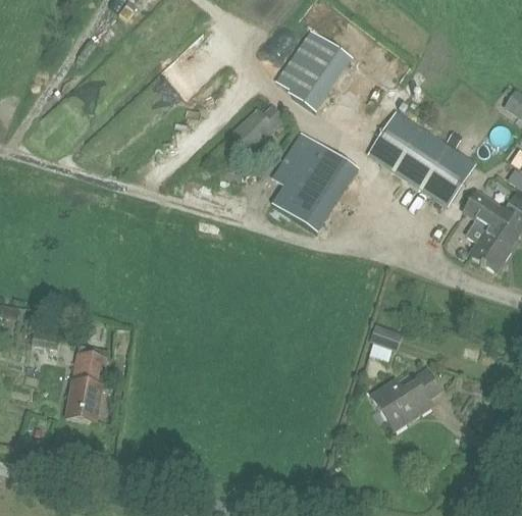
[(285,22),(277,39),(291,46),(299,29),(285,22)]
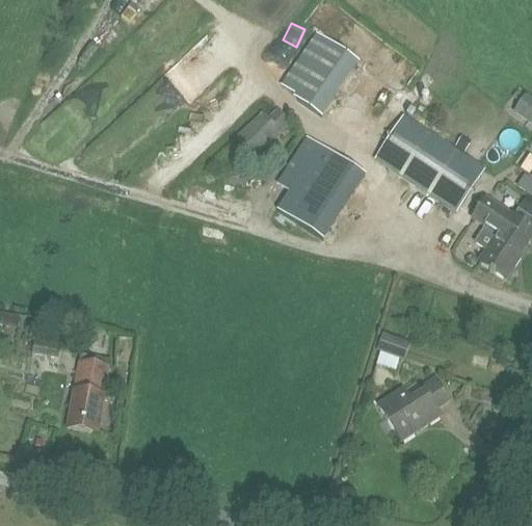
[(321,112),(357,58),(315,28),(278,82),(296,94),(295,95),(321,112)]
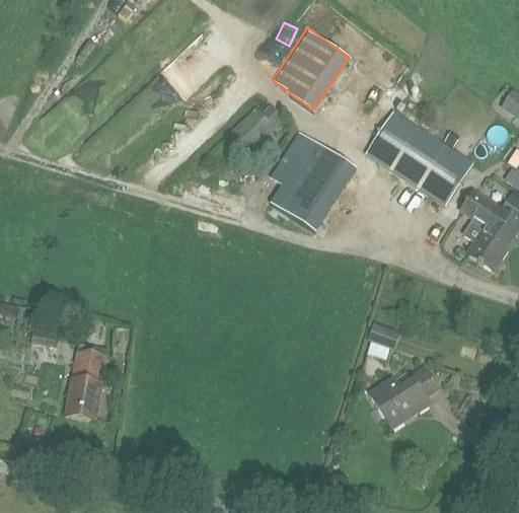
[(518,118),(518,91),(511,86),(499,104),(518,118)]
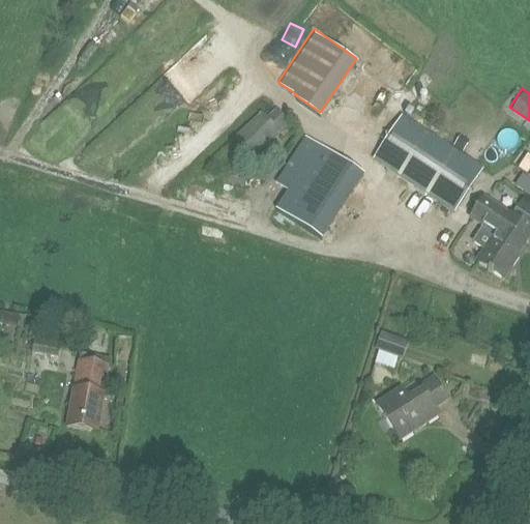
[(251,154),(288,120),(268,99),(232,134),(251,154)]
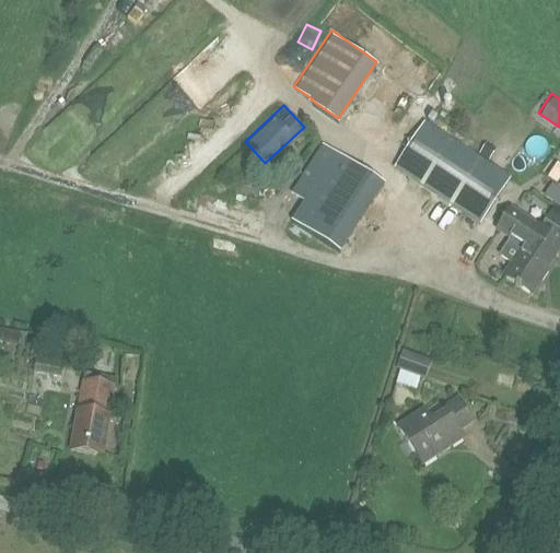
[(509,174),(422,118),(394,162),(479,218),(509,174)]
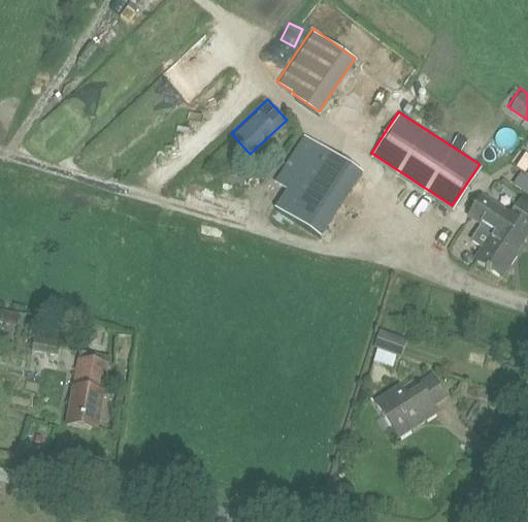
[(289,210),(320,232),(365,170),(308,130),(286,161),(311,180),(289,210)]
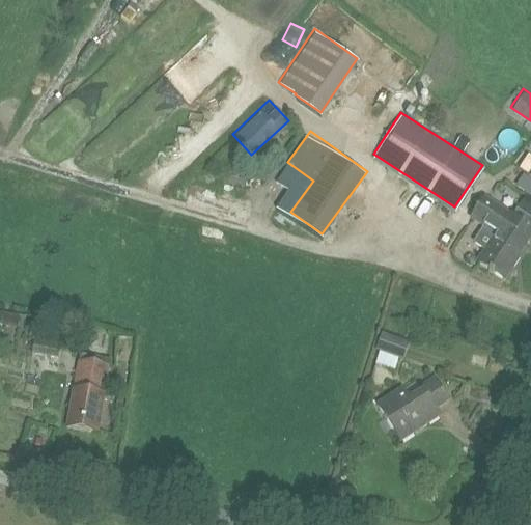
[(464,146),(469,138),(459,132),(454,140),(464,146)]
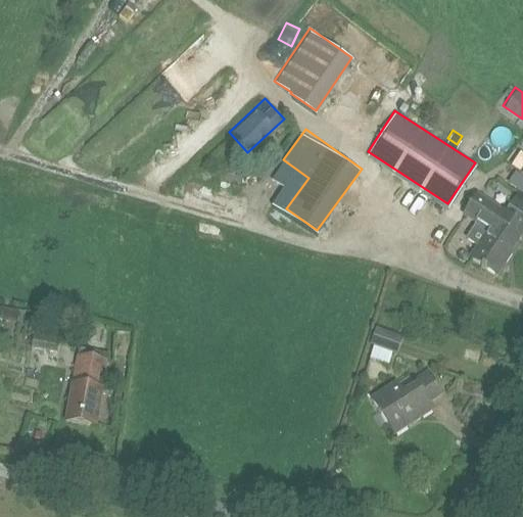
[(522,190),(518,187),(511,197),(522,204),(522,190)]
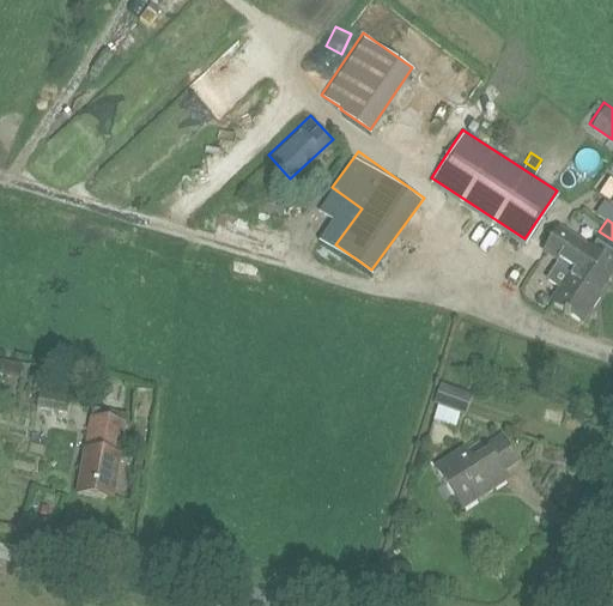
[(542,247),(572,265),(551,297),(581,317),(594,298),(592,297),(612,264),(612,259),(587,242),(587,243),(558,224),(542,247)]
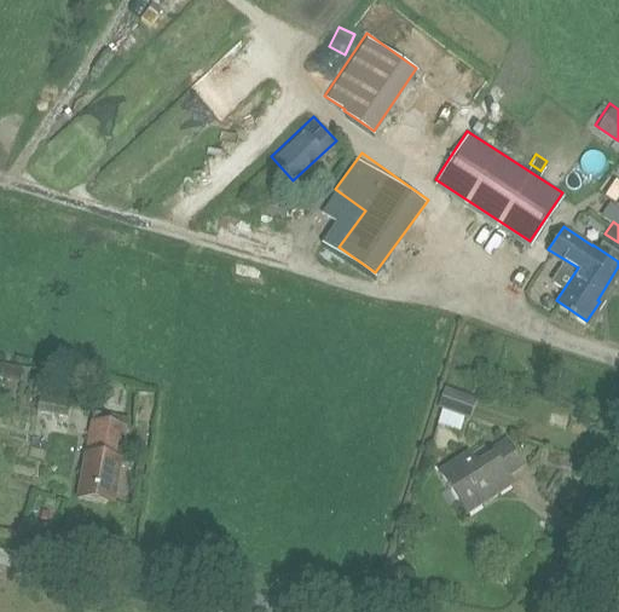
[(472,364),(482,368),(486,358),(475,353),(472,364)]
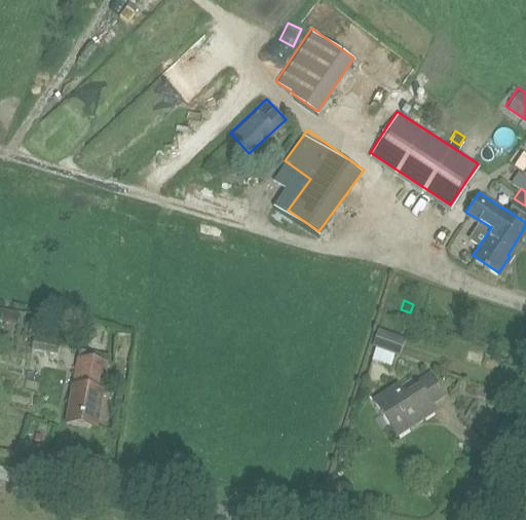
[(0,317),(16,321),(19,308),(0,304),(0,317)]
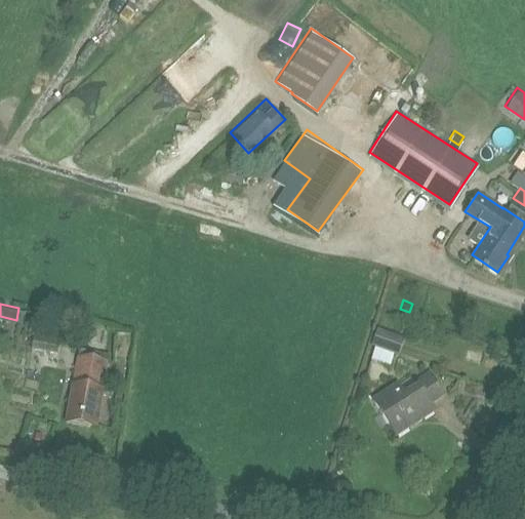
[(33,330),(28,360),(38,361),(39,357),(54,359),(58,334),(53,333),(55,323),(34,320),(32,330),(33,330)]
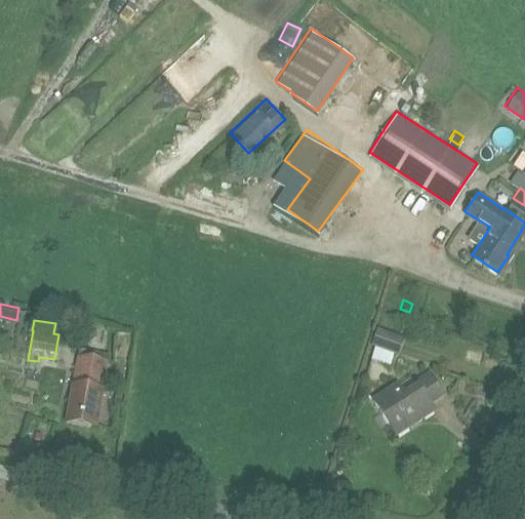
[(403,346),(407,327),(384,322),(380,342),(403,346)]
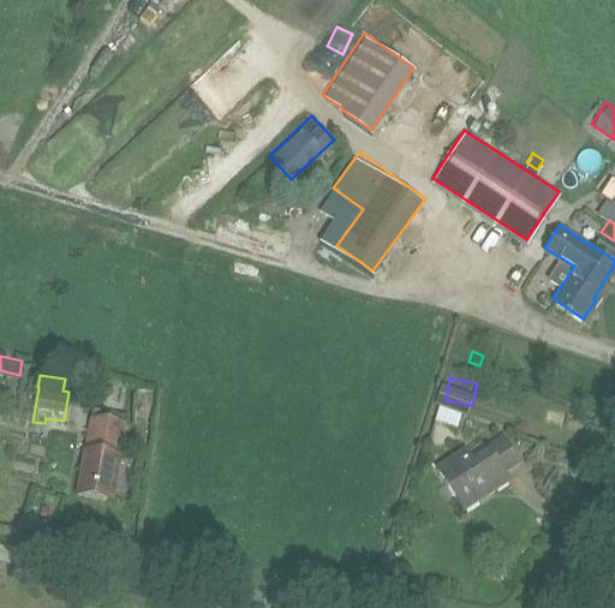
[(77,492),(112,496),(118,457),(115,456),(121,419),(91,415),(85,451),(83,451),(77,492)]
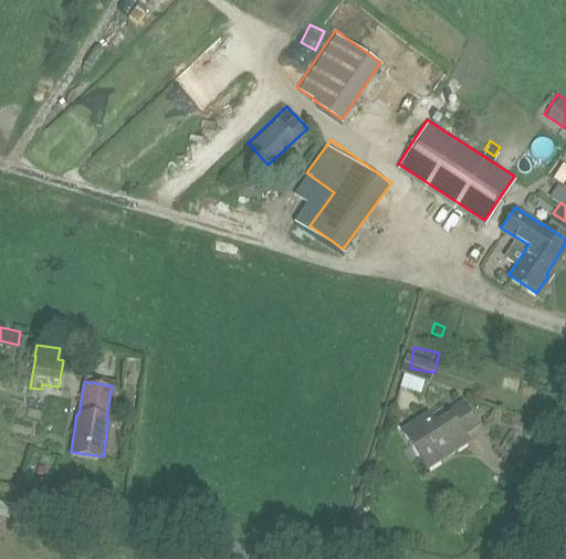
[(421,467),(463,440),(459,434),(475,423),(459,398),(443,408),(448,413),(431,424),(425,413),(397,431),(421,467)]
